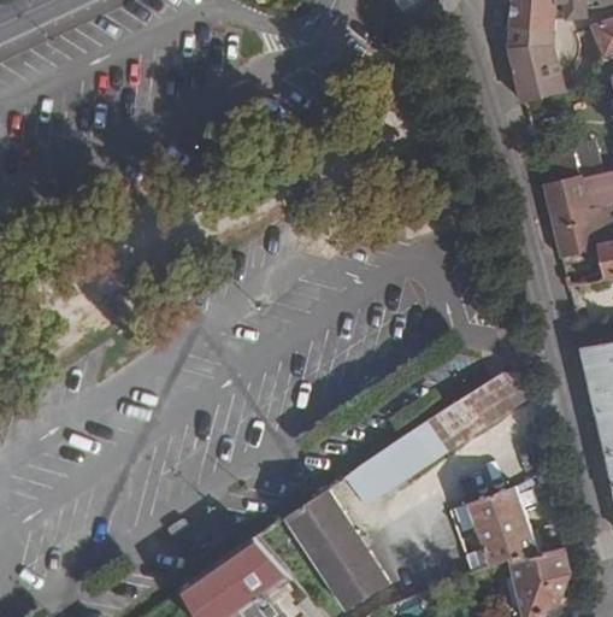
[(602,5),(611,3),(612,1),(612,0),(511,0),(508,47),(523,104),(565,92),(552,37),(554,12),(585,16),(584,7),(602,5)]
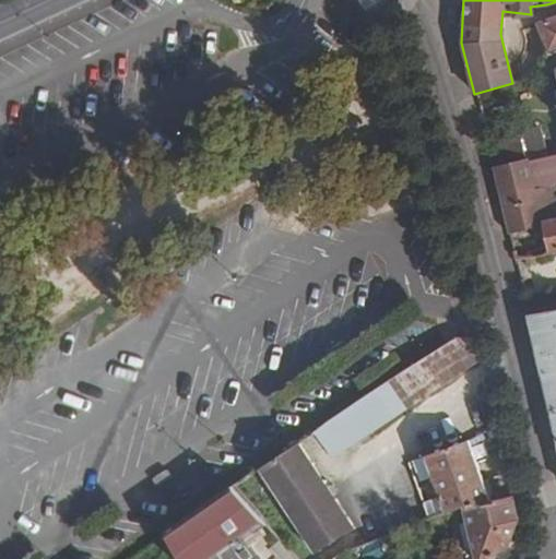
[(542,22),(537,23),(548,49),(555,46),(555,1),(554,2),(555,6),(537,11),(542,22)]
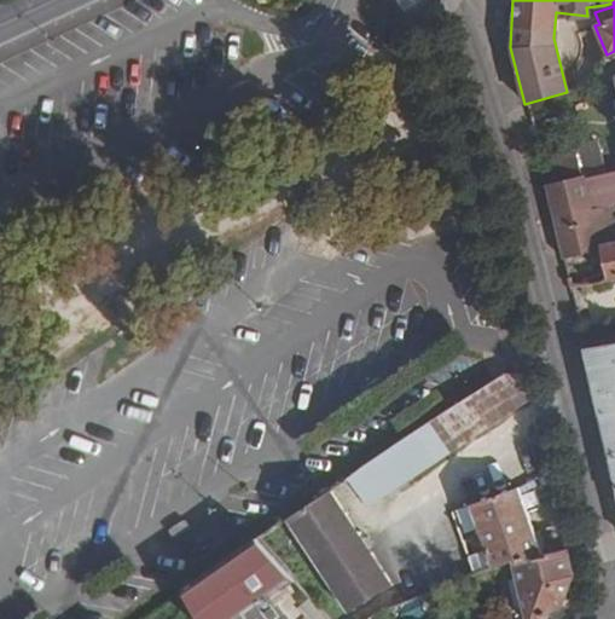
[(614,149),(604,151),(609,173),(614,172),(614,149)]
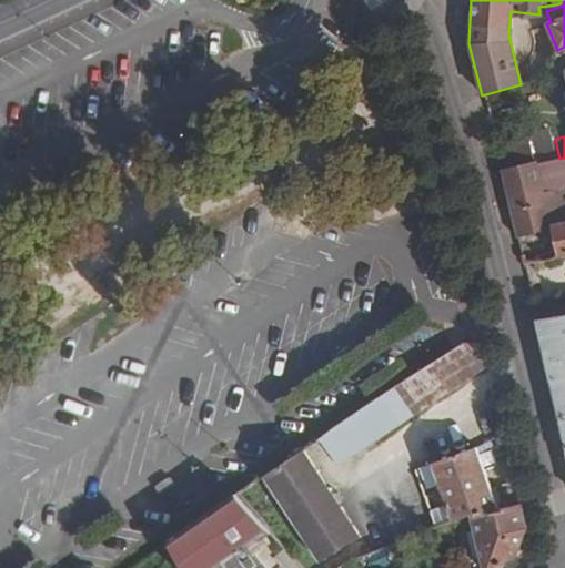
[(555,138),(527,144),(532,162),(537,161),(537,162),(560,159),(555,139),(555,138)]
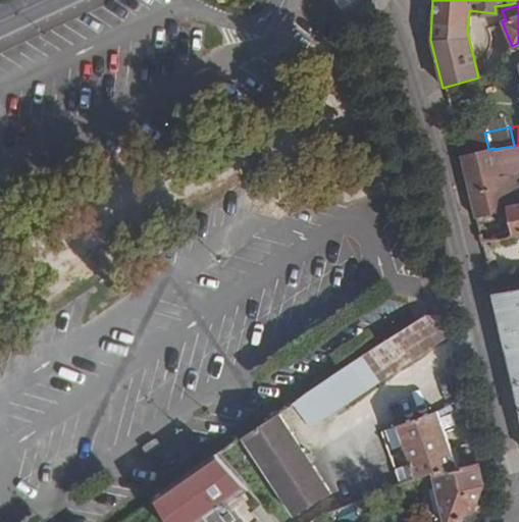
[(484,133),(483,128),(453,136),(458,156),(488,149),(484,133)]
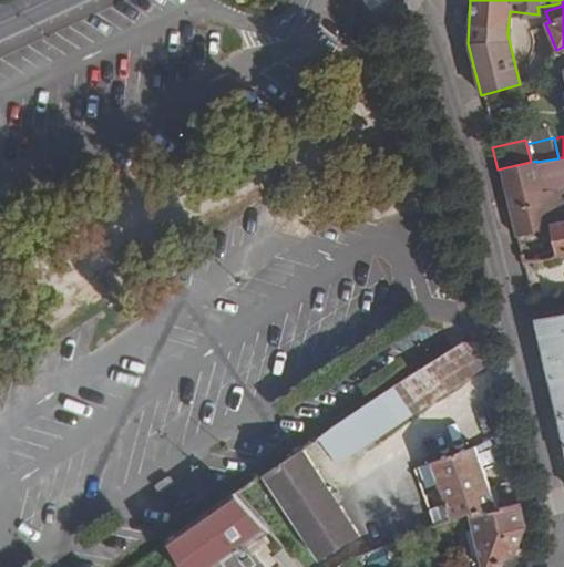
[(563,185),(563,157),(559,158),(536,162),(542,191),(561,187),(563,185)]
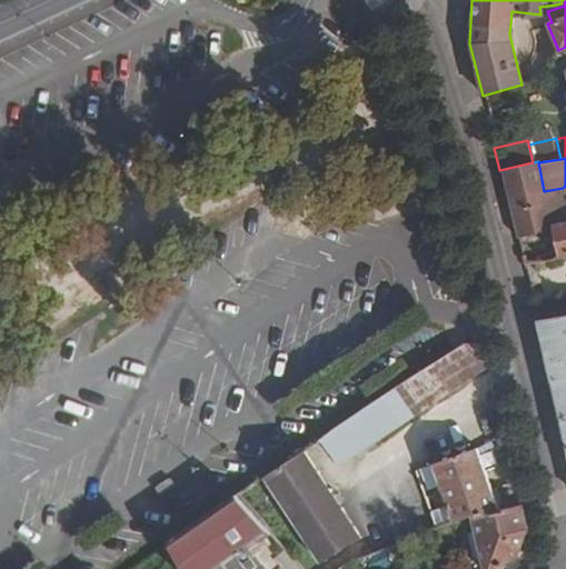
[(533,162),(499,170),(515,238),(550,228),(550,226),(565,222),(565,202),(563,188),(544,191),(538,162),(538,161),(533,162)]
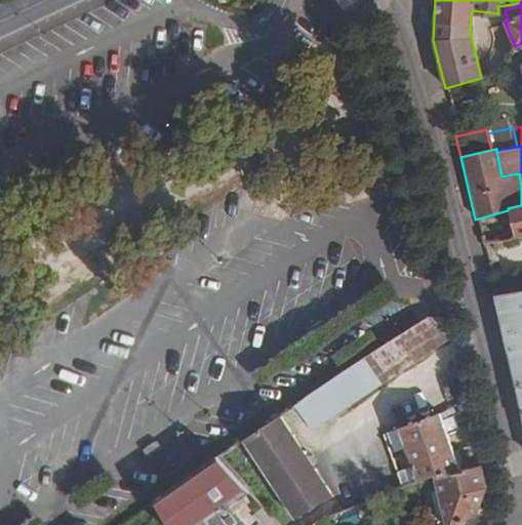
[(521,205),(508,208),(514,238),(521,235),(521,205)]
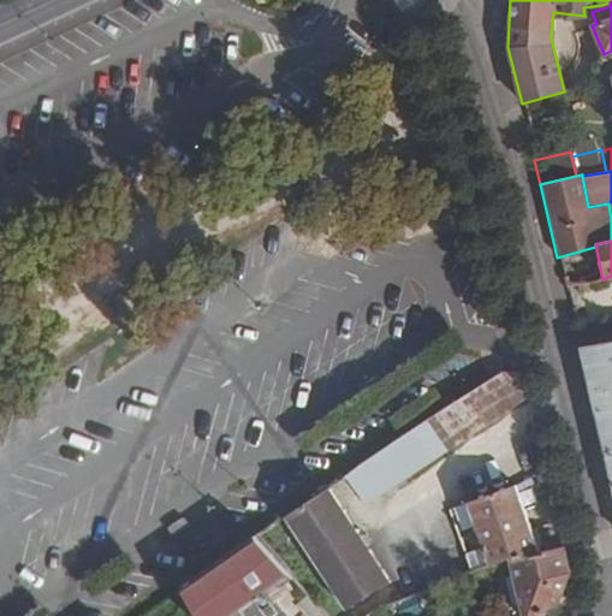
[(611,341),(577,347),(611,496),(611,341)]
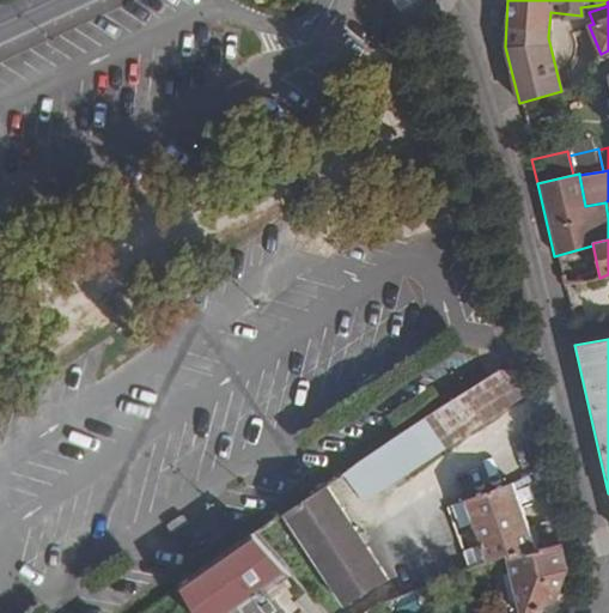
[(455,377),(463,392),(495,371),(486,357),(455,377)]
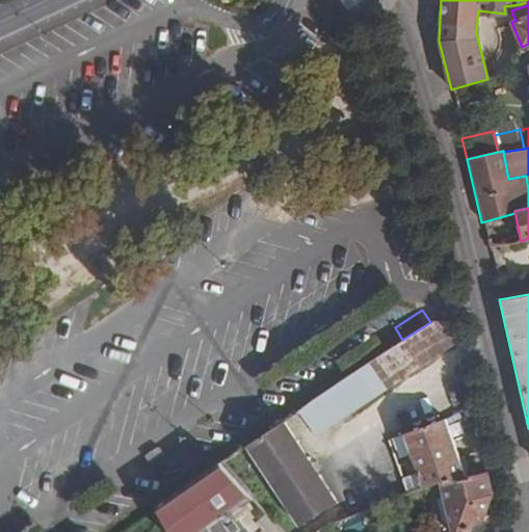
[(402,340),(297,409),(315,436),(450,345),(447,321),(431,322),(430,322),(402,340)]
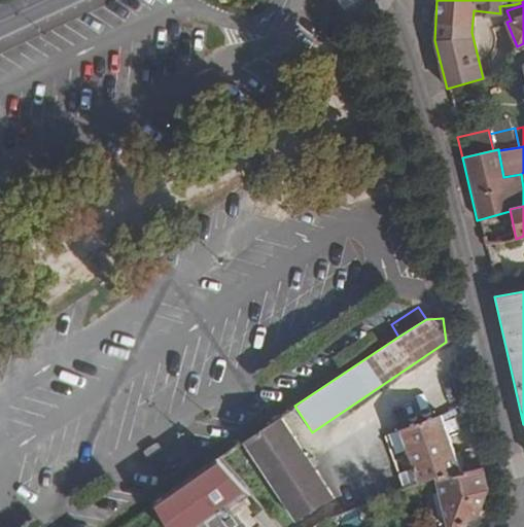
[(459,472),(439,416),(399,430),(400,434),(405,445),(418,484),(434,478),(459,472)]
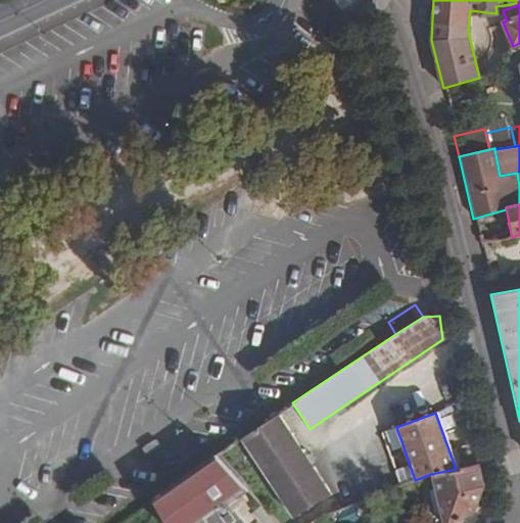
[(293,517),(329,494),(276,414),(241,437),(293,517)]
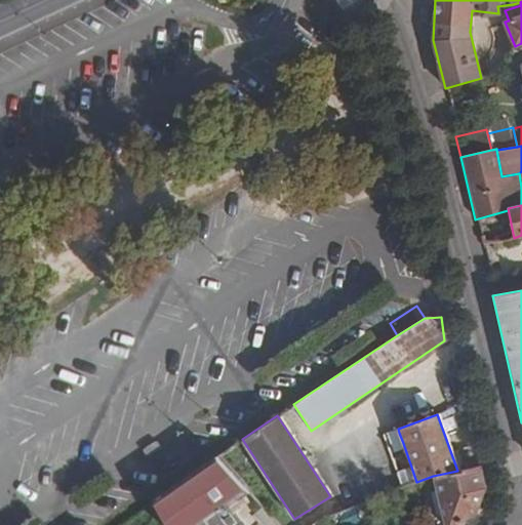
[(399,433),(393,435),(396,445),(403,443),(399,433)]
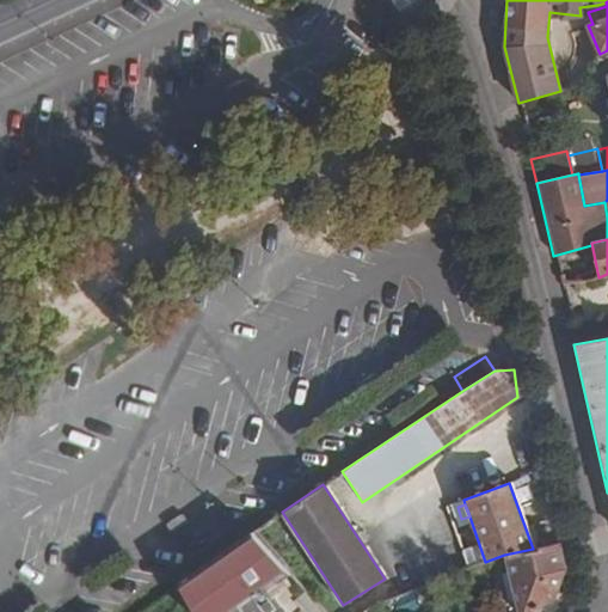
[(268,611),(278,605),(271,595),(265,588),(283,575),(288,571),(251,532),(178,583),(195,611),(232,611),(241,606),(245,611),(268,611)]
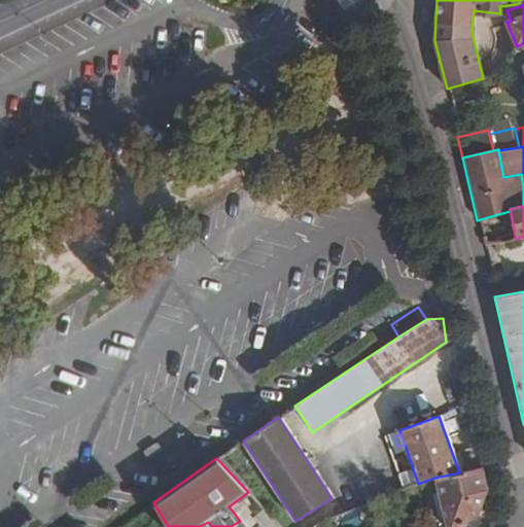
[(459,472),(434,478),(446,526),(457,526),(478,514),(486,490),(480,467),(459,472)]
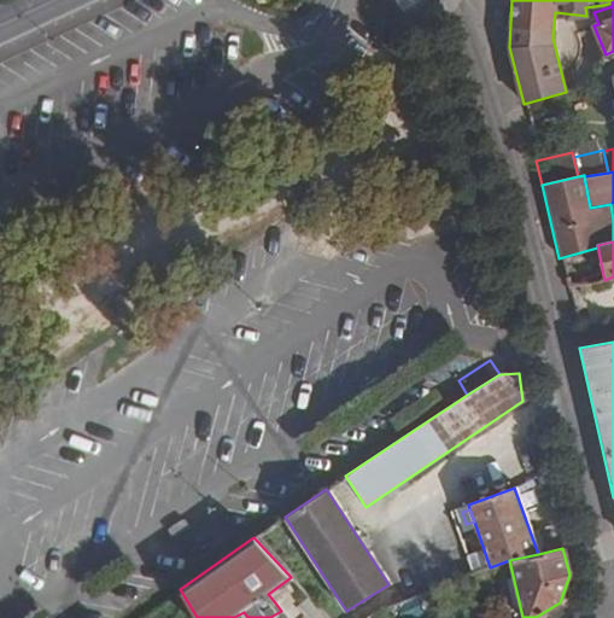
[(292,588),(286,581),(268,594),(274,601),(292,588)]
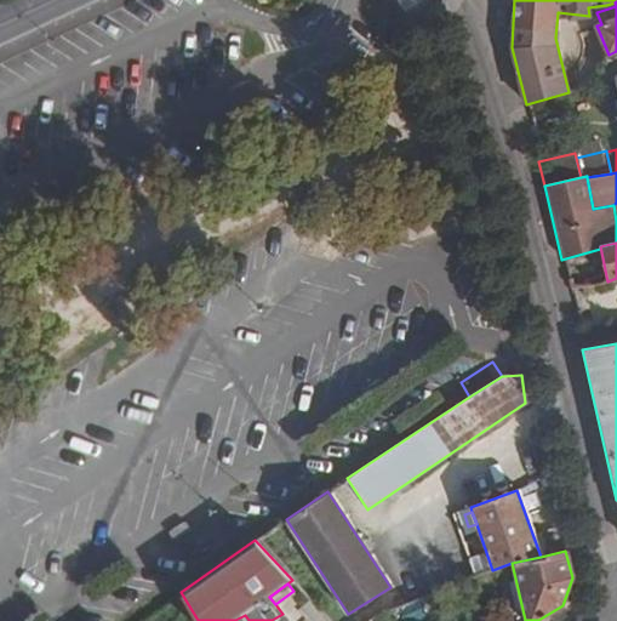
All buildings are outlined.
